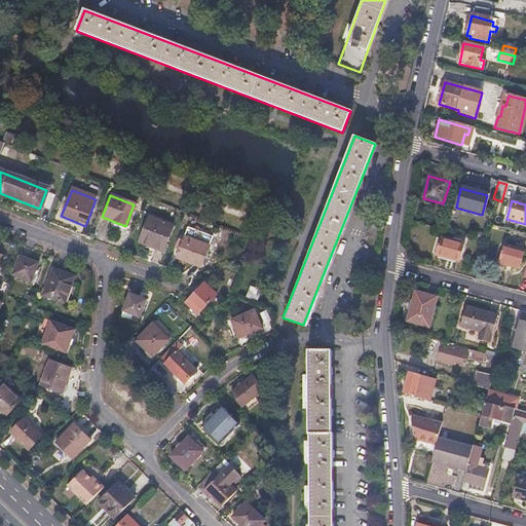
[(173,222),(148,213),(137,241),(151,248),(152,246),(162,250),(173,222)]
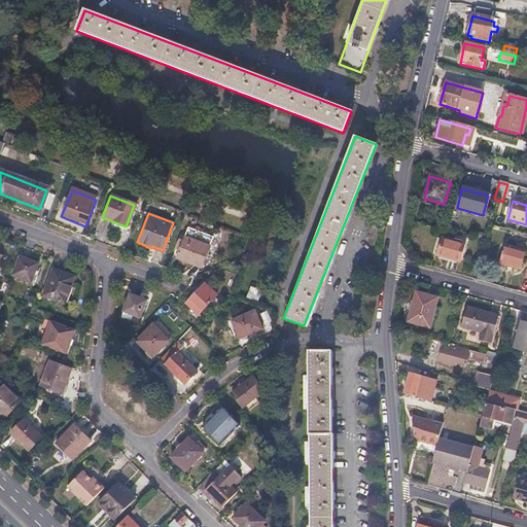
[(209,245),(184,236),(176,257),(201,267),(209,245)]
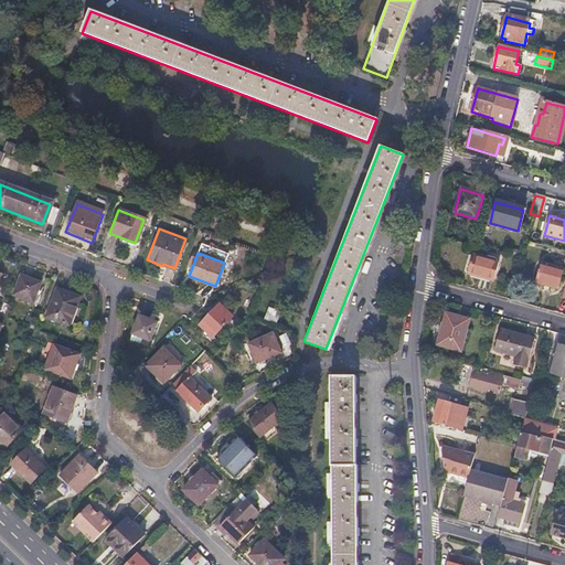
[(473,255),(468,274),(490,279),(494,260),(473,255)]
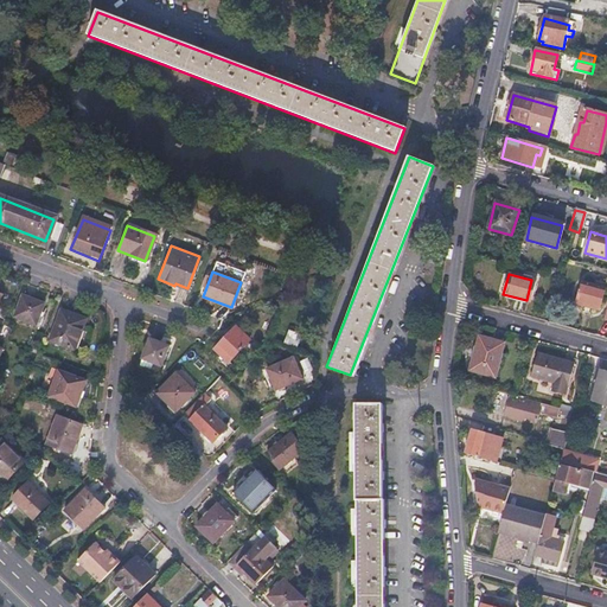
[(582,282),(577,304),(599,310),(606,288),(582,282)]
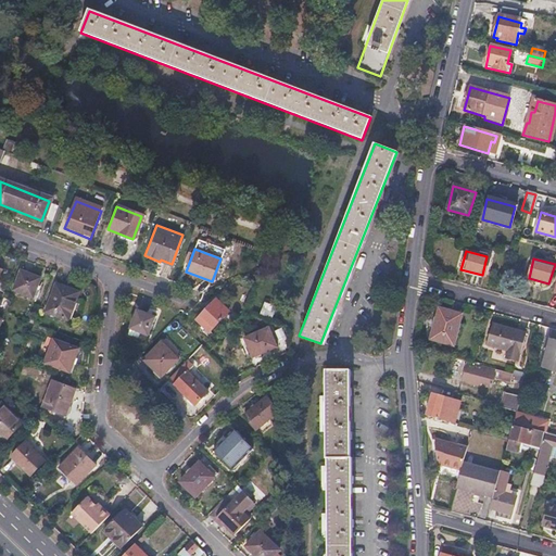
[(39,278),(20,270),(12,290),(32,297),(39,278)]
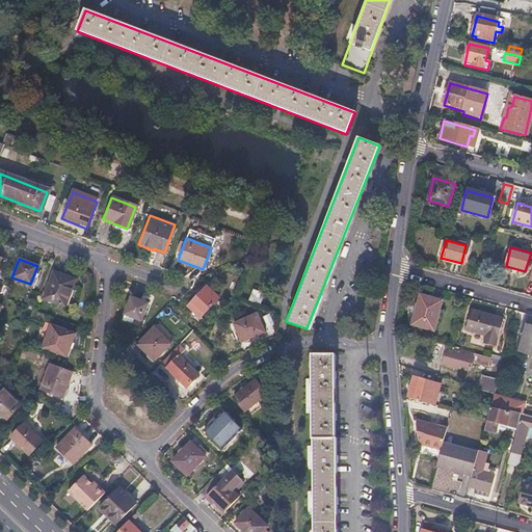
[(74,281),(52,272),(43,298),(64,306),(74,281)]
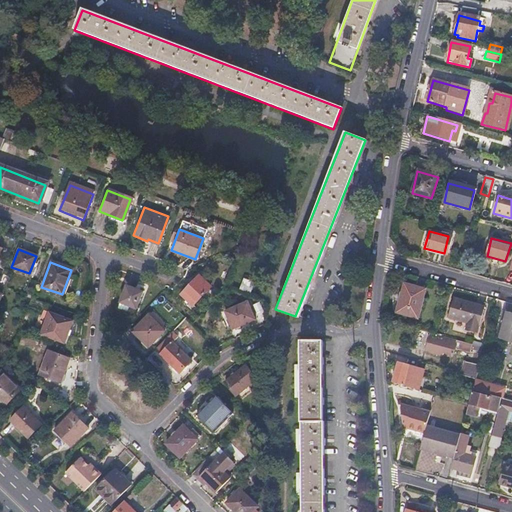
[(210,286),(199,275),(180,294),(191,306),(210,286)]
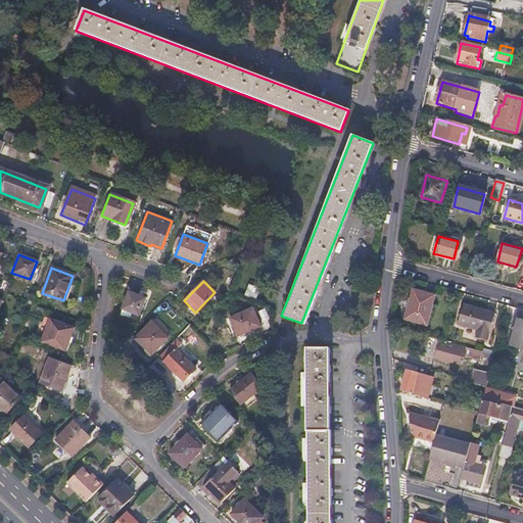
[(258,288),(247,284),(243,294),(254,298),(258,288)]
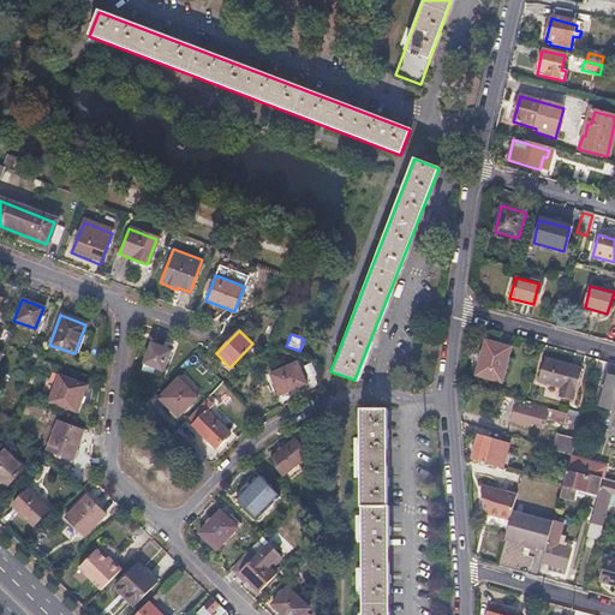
[(477,374),(502,381),(511,348),(487,342),(477,374)]
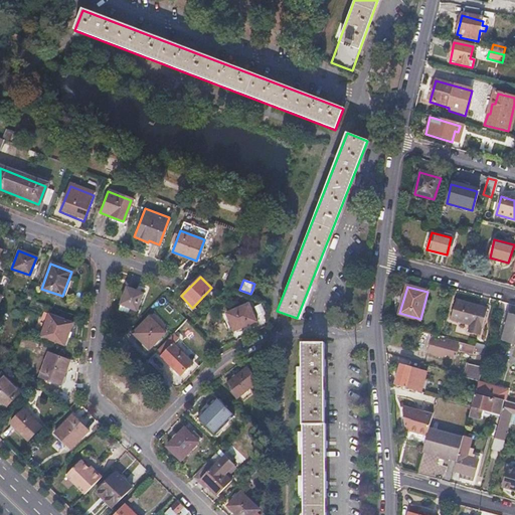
[(143,294),(125,290),(121,310),(139,313),(143,294)]
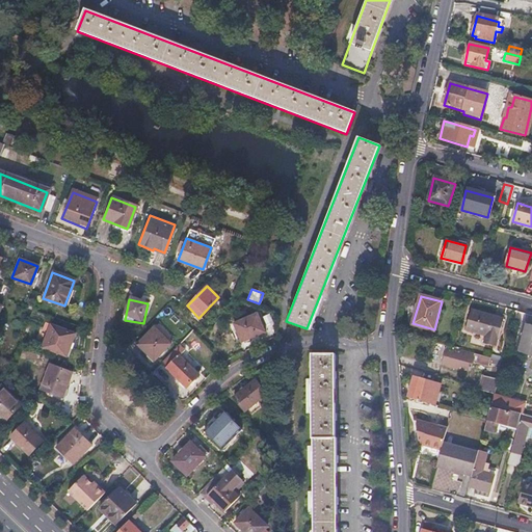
[(504,318),(471,310),(466,329),(486,336),(484,343),(495,346),(497,339),(499,339),(504,318)]
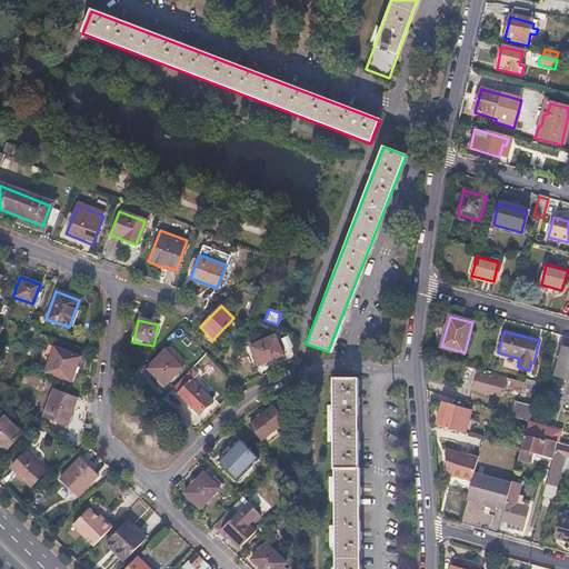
[(272,336),(247,346),(256,365),(281,353),(272,336)]
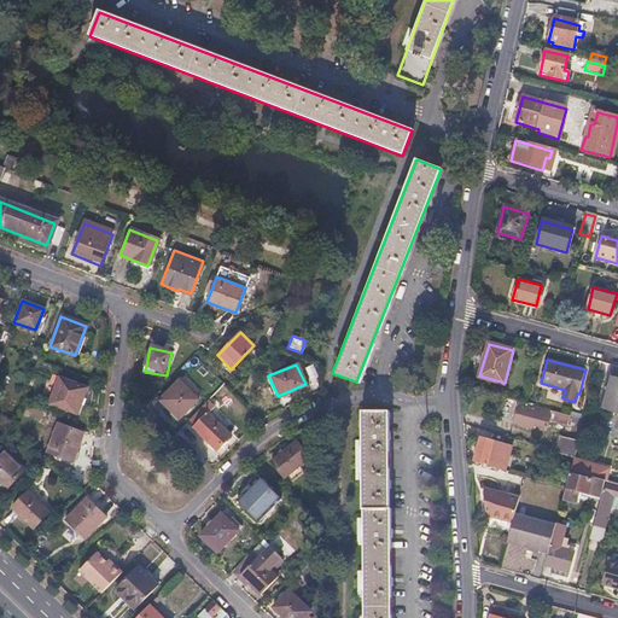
[(86,389),(57,377),(47,403),(74,414),(79,400),(81,401),(81,398),(86,389)]
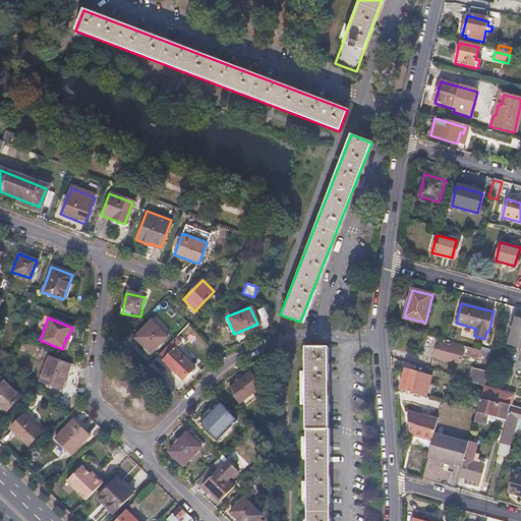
[(520,348),(520,319),(520,320),(520,322),(513,320),(510,331),(512,332),(510,342),(520,345),(520,348)]
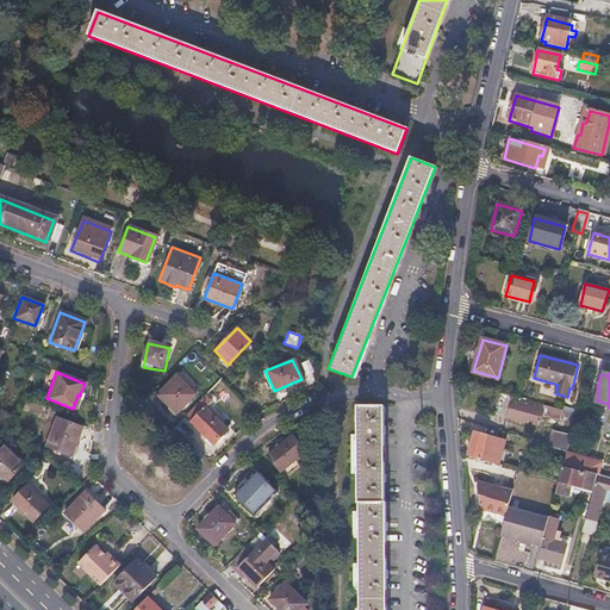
[(193,394),(174,375),(155,394),(175,414),(193,394)]
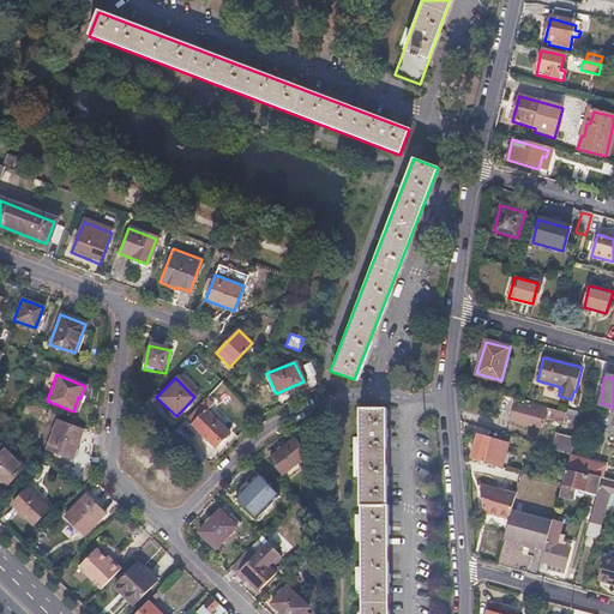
[(205,397),(185,419),(192,425),(190,426),(212,449),(228,433),(205,411),(212,404),(205,397)]
